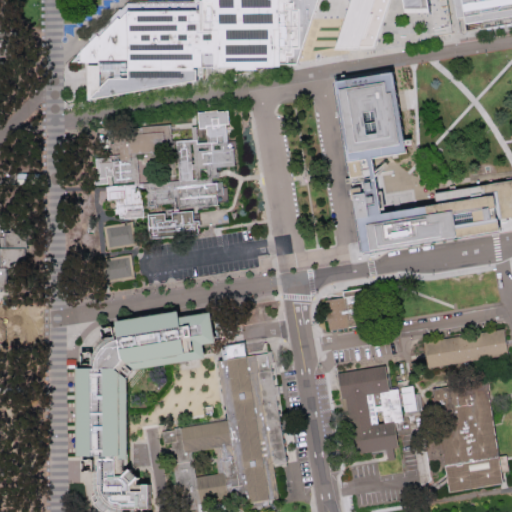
[(428,0),(431,13),(406,15),(401,0),(389,0),(380,29),(375,45),(361,45),(360,48),(336,48),(346,17),(351,0),(318,0),(313,17),(297,65),(281,64),(279,66),(275,66),(274,67),(260,67),(257,70),(236,70),(236,66),(215,66),(214,51),(208,51),(202,51),(202,66),(197,66),(197,79),(88,100),(87,78),(87,63),(71,61),(80,51),(96,34),(98,36),(117,16),(119,18),(128,10),(194,9),(200,9),(199,0),(428,0)]
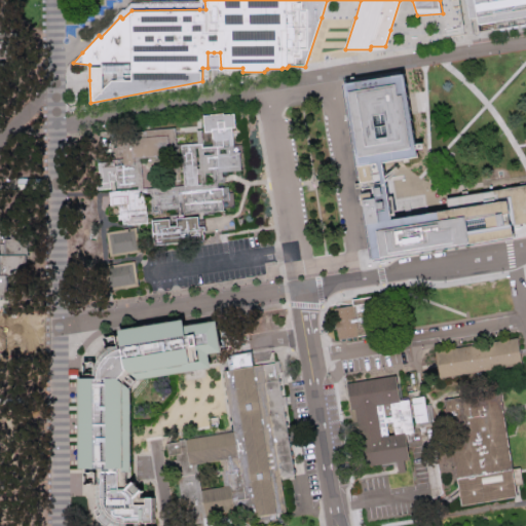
[(525,0),(525,25),(474,33),(467,0),(525,0)]
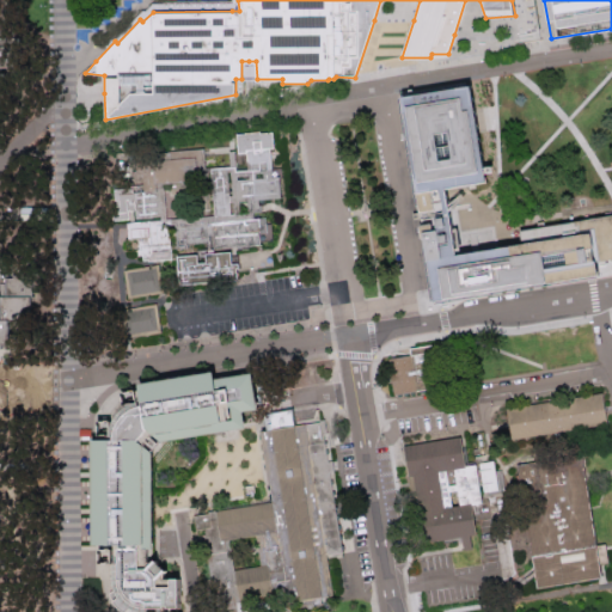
[(0,37),(19,37),(20,68),(0,68),(0,37)]
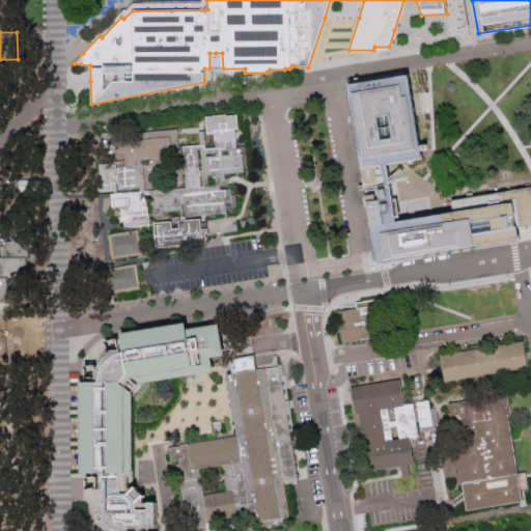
[(420,158),(386,163),(392,195),(396,221),(439,214),(452,212),(450,200),(530,186),(530,225),(518,227),(520,236),(520,239),(374,262),(374,260),(364,199),(345,85),(407,75),(420,158)]
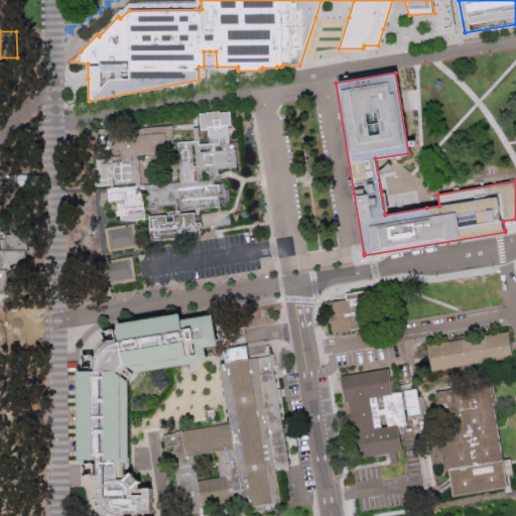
[(180,209),(220,206),(219,203),(230,202),(229,188),(224,188),(224,182),(214,183),(214,178),(222,177),(221,172),(219,172),(218,167),(239,166),(237,147),(231,147),(229,125),(232,125),(231,109),(199,112),(201,129),(208,129),(209,141),(200,142),(199,126),(192,126),(194,139),(177,140),(180,180),(147,183),(149,209),(158,208),(158,205),(174,204),(173,198),(179,197),(180,209)]
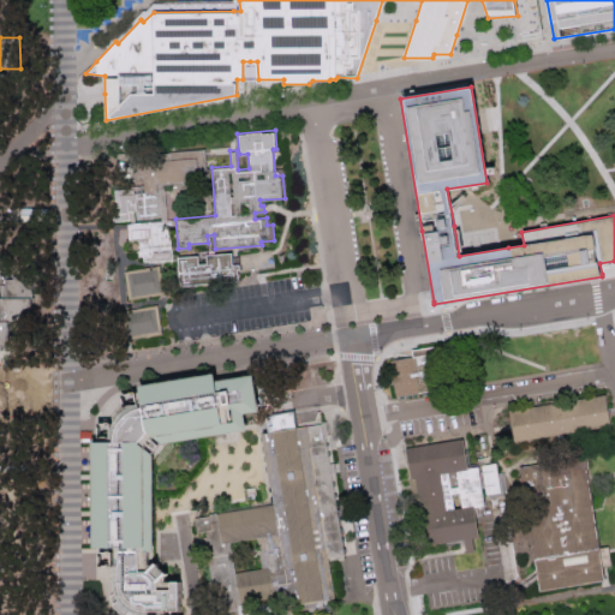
[(165,184),(167,220),(169,220),(173,261),(143,263),(143,256),(138,257),(138,250),(126,251),(125,239),(129,238),(127,222),(130,222),(130,220),(113,221),(112,209),(117,209),(115,190),(126,189),(126,186),(144,185),(142,154),(206,148),(207,167),(186,169),(187,181),(165,184)]
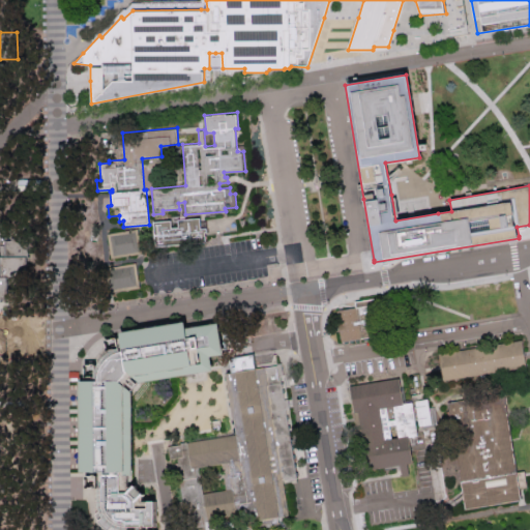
[(153,221),(171,219),(171,227),(179,227),(178,218),(200,217),(201,227),(207,227),(207,232),(205,232),(206,241),(155,245),(153,221)]
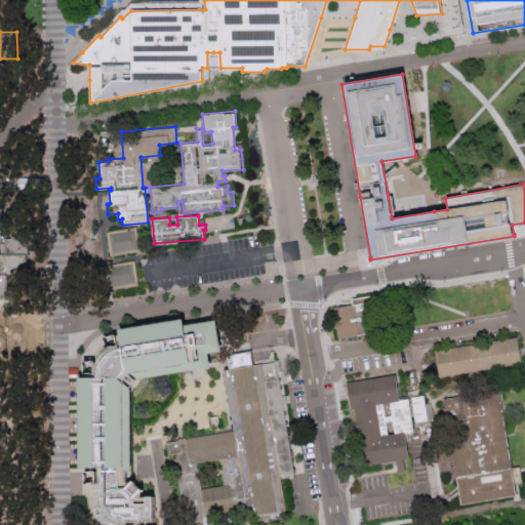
[(110,254),(107,231),(136,226),(139,250),(110,254)]
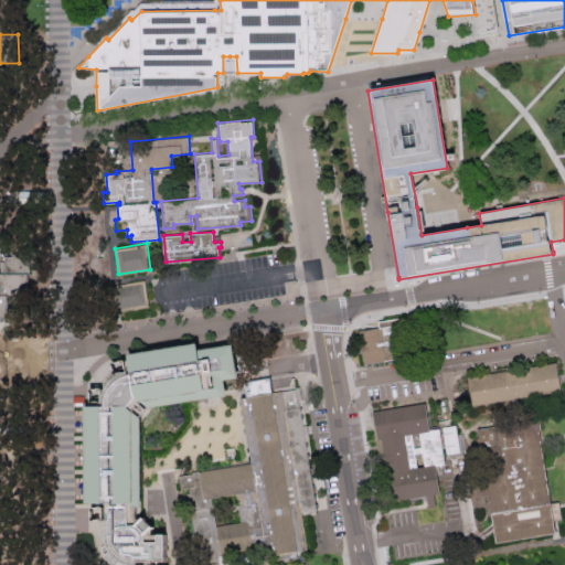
[(12,322),(0,322),(0,275),(9,275),(9,258),(12,258),(32,257),(33,276),(21,276),(21,299),(12,300),(12,322)]
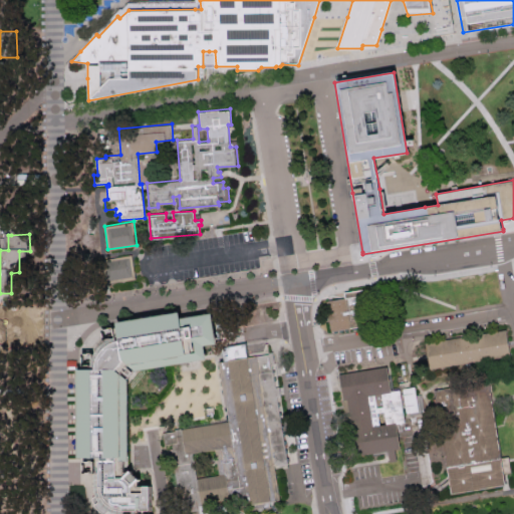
[(105,282),(102,259),(132,254),(135,278),(105,282)]
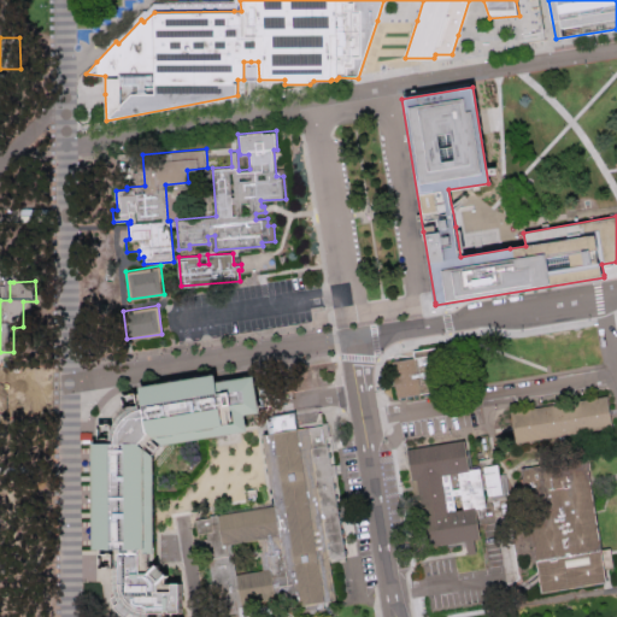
[(448,391),(395,398),(391,362),(411,358),(410,352),(442,347),(448,391)]
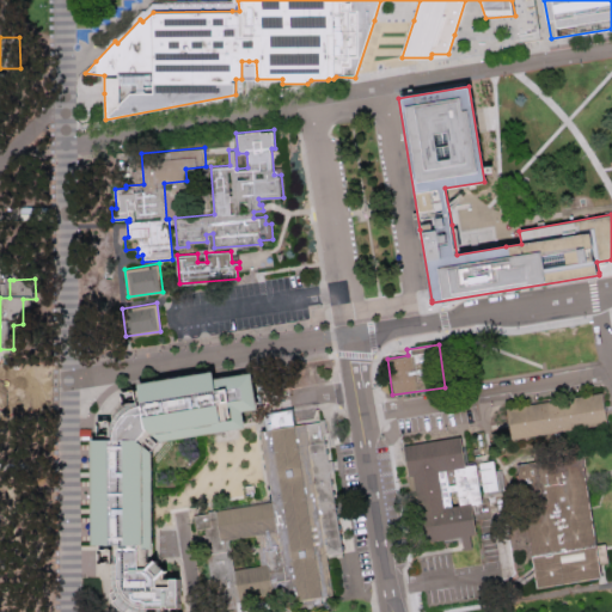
[(214,371),(215,375),(221,378),(251,372),(258,410),(246,411),(248,428),(161,442),(153,453),(154,549),(140,549),(139,568),(147,568),(154,560),(166,570),(158,580),(158,587),(171,586),(171,577),(179,577),(181,607),(148,607),(148,611),(139,611),(130,609),(127,611),(122,611),(118,609),(112,600),(118,598),(116,592),(114,583),(114,563),(118,562),(120,544),(92,544),(91,440),(114,439),(116,428),(120,420),(126,414),(130,409),(142,405),(138,383),(214,371)]
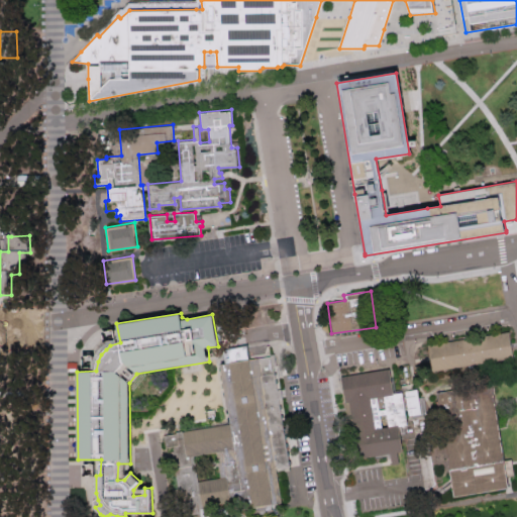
[(441,370),(426,373),(423,346),(441,343),(492,334),(503,333),(507,332),(507,334),(511,358),(503,359),(441,370)]
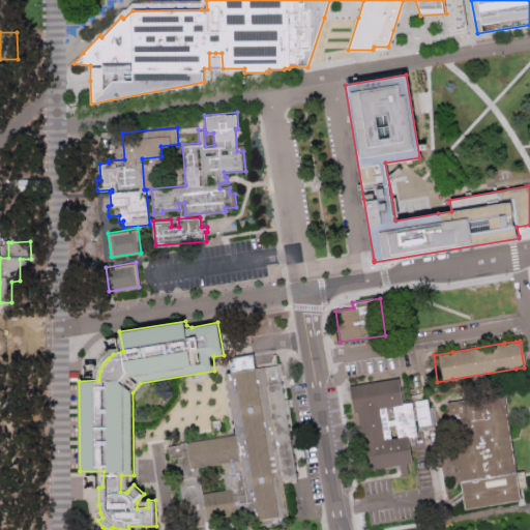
[(254,354),(256,367),(280,363),(297,478),(283,480),(289,514),(276,517),(255,520),(254,507),(207,516),(205,518),(203,524),(183,527),(168,445),(236,434),(225,373),(230,372),(229,358),(254,354)]
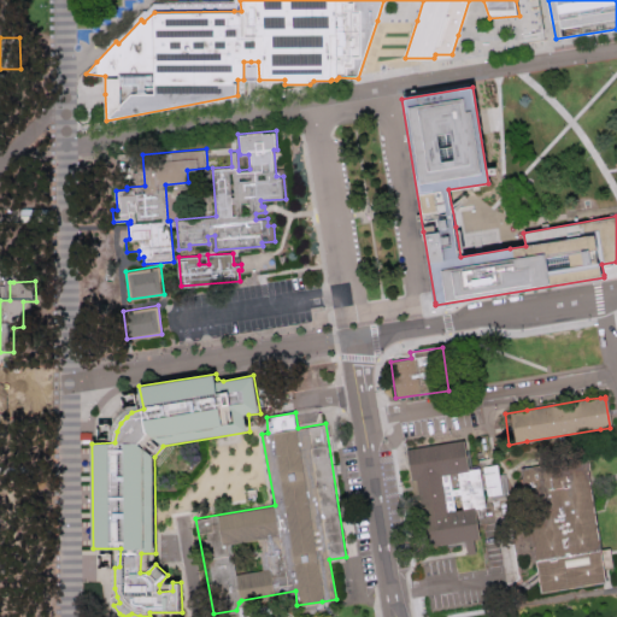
[(464,440),(469,468),(498,463),(503,493),(485,497),(486,506),(475,507),(480,538),(423,547),(407,450),(464,440)]
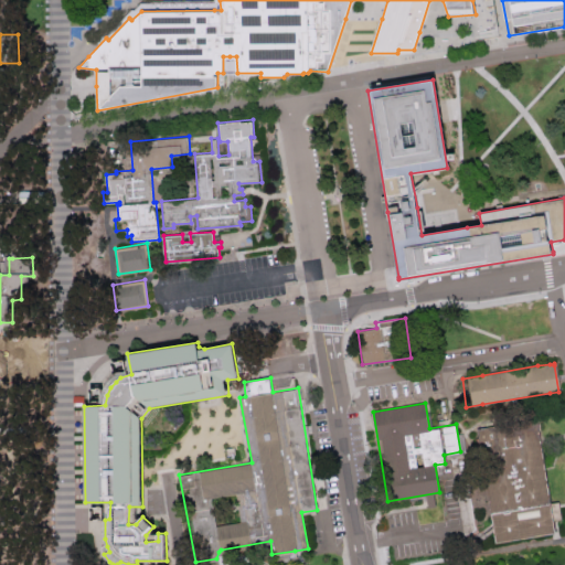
[(551,535),(493,545),(486,501),(483,487),(475,434),(475,429),(483,427),(534,418),(537,433),(537,438),(547,500),(551,519),(554,535),(551,535)]
